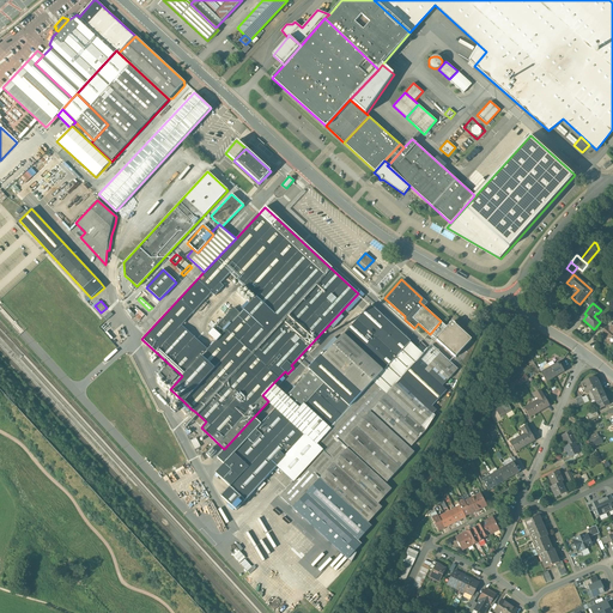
[(365,354),(382,370),(411,341),(370,304),(344,334),(365,354)]
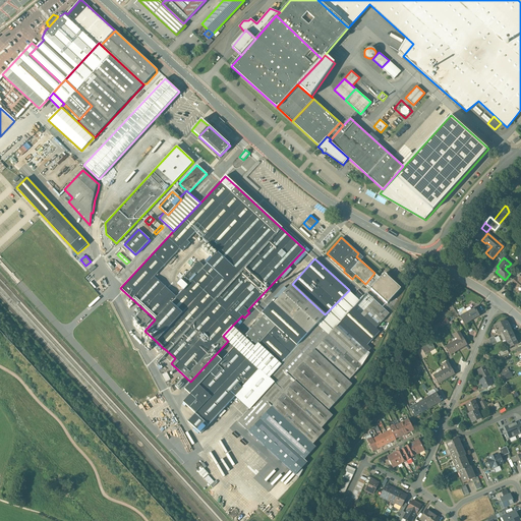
[(365,284),(370,289),(380,278),(374,273),(365,284)]
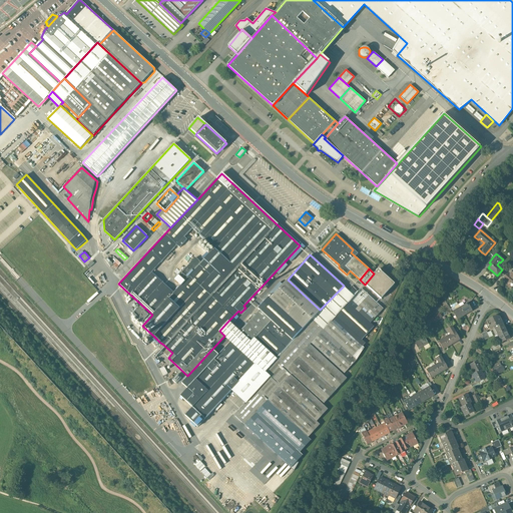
[(395,284),(378,270),(374,274),(365,285),(381,299),(395,284)]
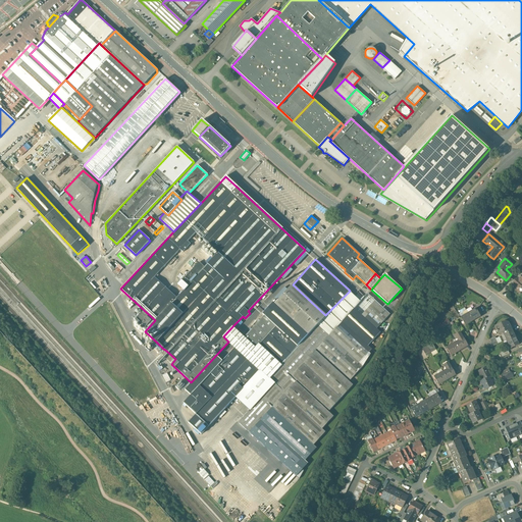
[(521,275),(518,279),(515,279),(512,281),(513,285),(516,289),(520,289),(521,285),(521,275)]
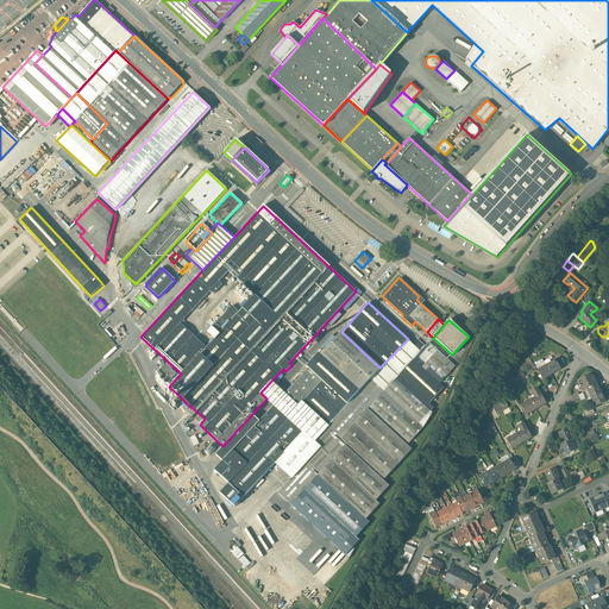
[(341,332),(320,355),(341,375),(363,352),(341,332)]
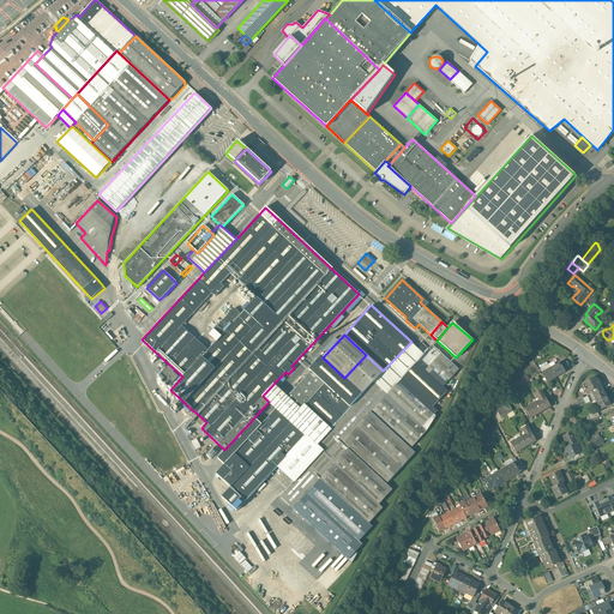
[(280,498),(293,509),(320,479),(347,449),(349,447),(343,441),(369,411),(372,410),(425,354),(414,344),(411,342),(383,371),(361,393),(350,407),(342,416),(339,414),(327,426),(323,432),(313,443),(315,446),(321,451),(321,452),(293,483),(280,498)]
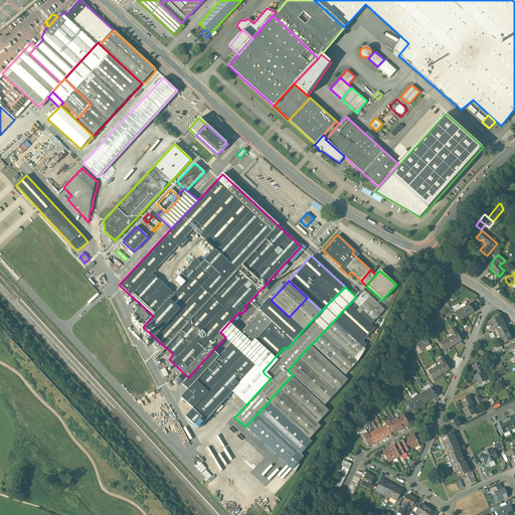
[(383,311),(361,291),(356,297),(312,344),(345,374),(357,361),(354,357),(366,345),(362,341),(374,328),(371,324),(383,311)]
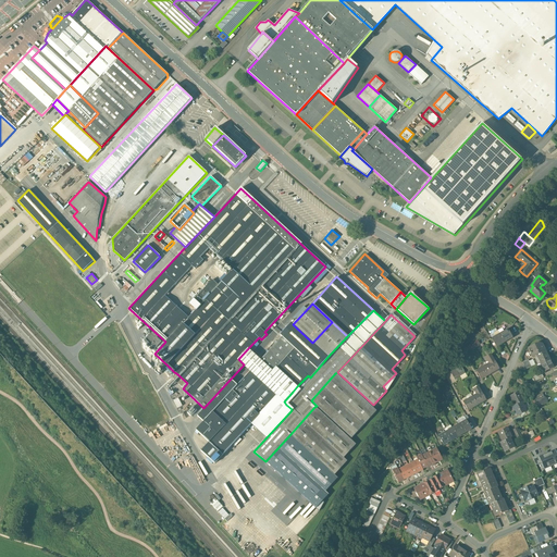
[(280,334),(282,337),(294,348),(309,361),(318,369),(327,357),(312,343),(293,324),(291,322),(280,334)]
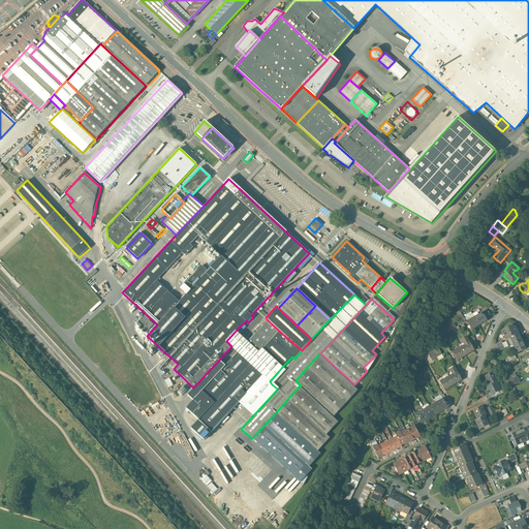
[(315,306),(297,325),(311,339),(330,319),(315,306)]
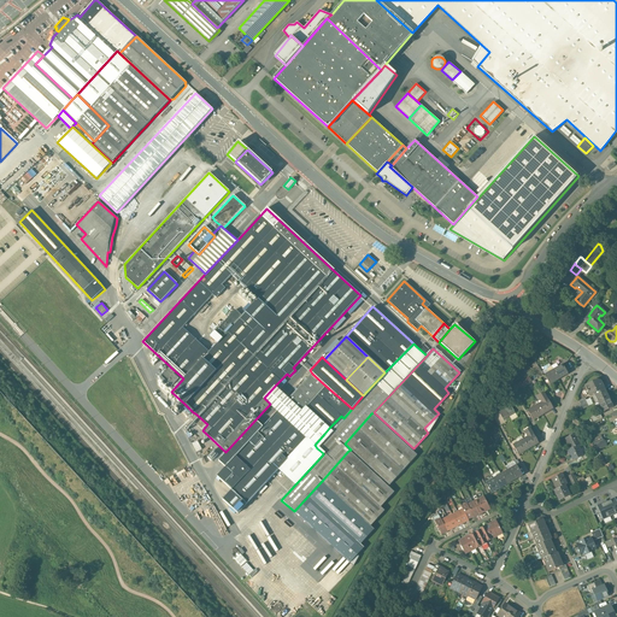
[(558,368),(553,370),(558,378),(568,374),(563,365),(558,368)]
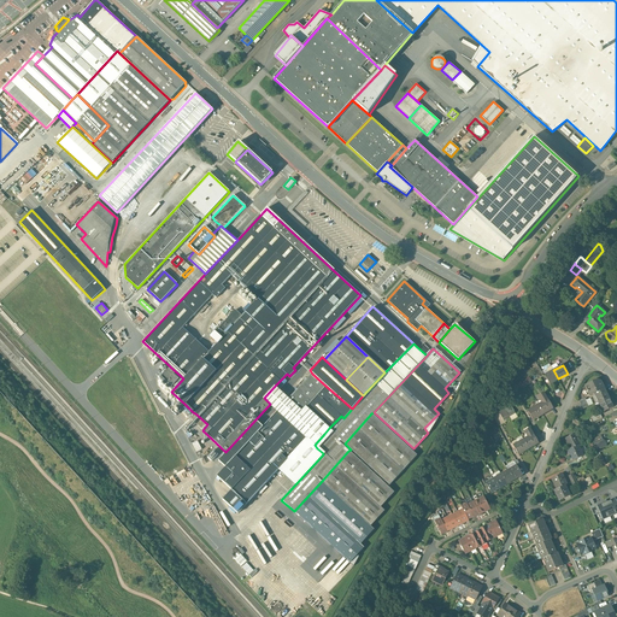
[(183,378),(170,366),(158,380),(171,392),(183,378)]
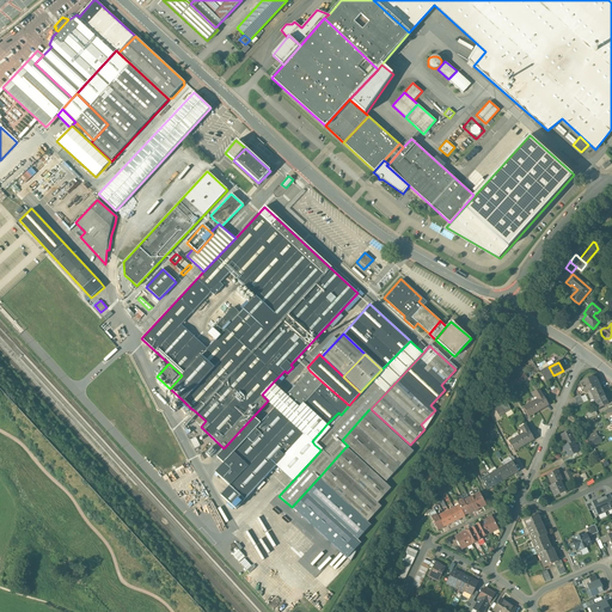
[(549,367),(540,373),(545,381),(554,375),(549,367)]
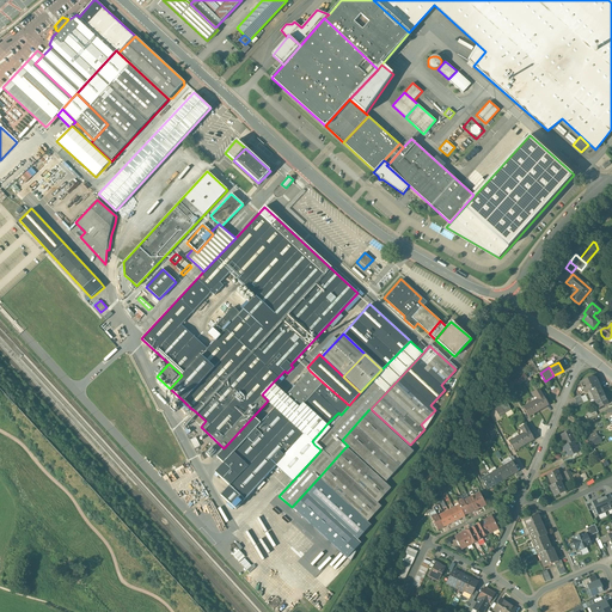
[(287,393),(285,396),(299,409),(323,383),(310,371),(299,381),(297,384),(287,393)]
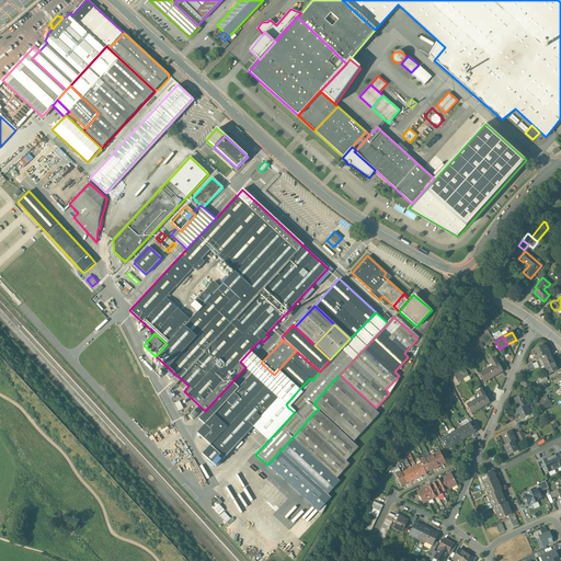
[(542,346),(531,351),(536,359),(540,357),(539,356),(548,352),(546,347),(542,346)]
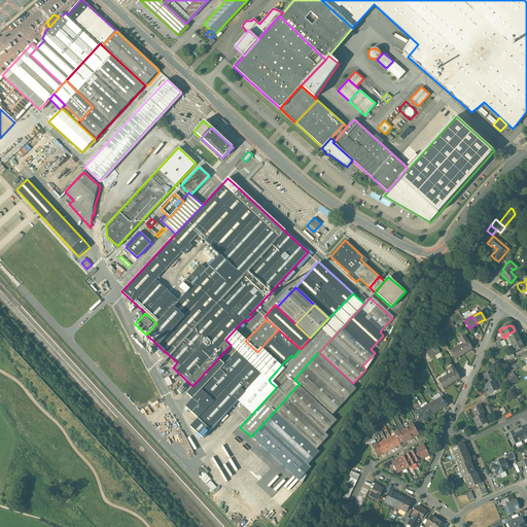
[(225,340),(231,345),(237,350),(261,375),(269,380),(277,371),(273,366),(271,369),(267,364),(269,362),(265,358),(269,354),(281,365),(291,355),(275,341),(279,337),(289,346),(292,342),(278,329),(257,352),(245,341),(247,339),(236,328),(225,340)]
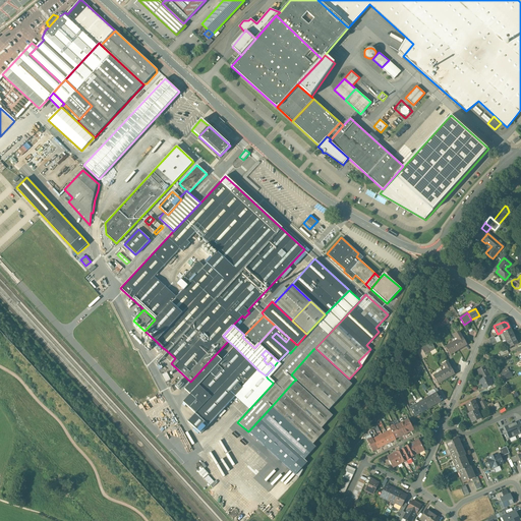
[(509,327),(501,331),(502,332),(505,339),(513,335),(509,327)]
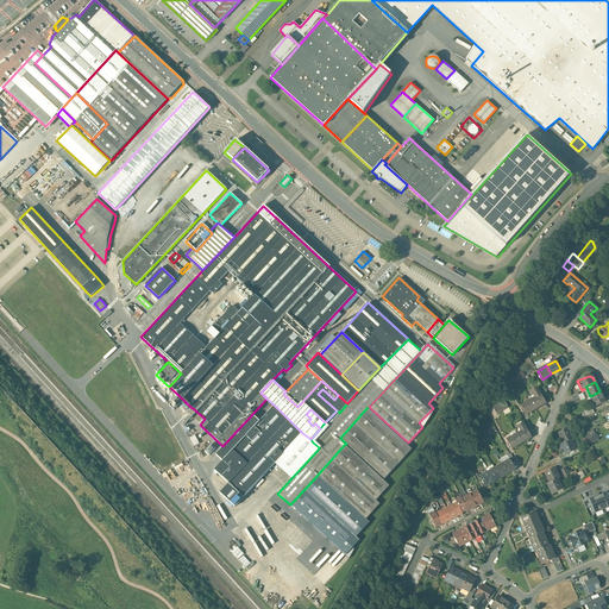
[(339,413),(347,403),(338,395),(334,400),(322,389),(318,394),(337,410),(339,413)]
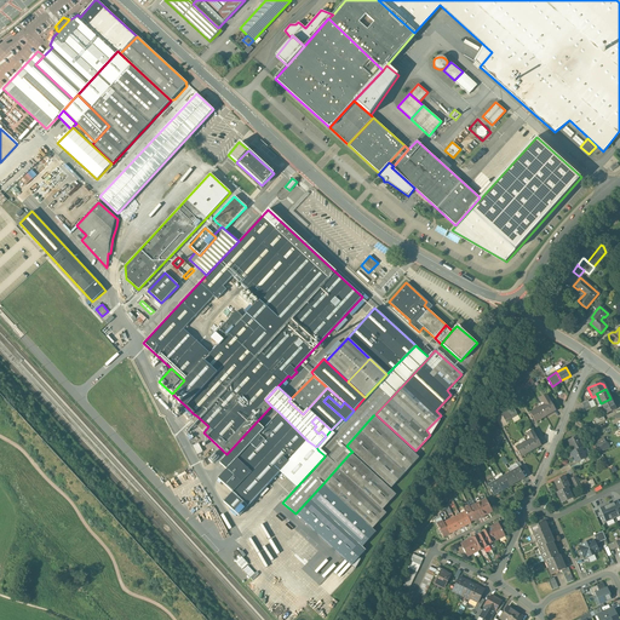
[(610,399),(601,403),(606,414),(615,409),(610,399)]
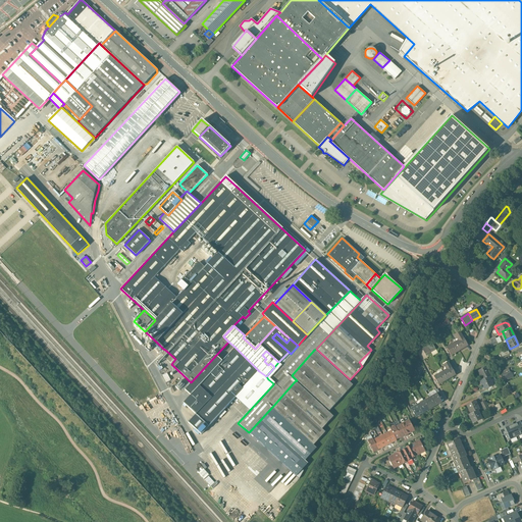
[(494,336),(489,340),(490,343),(489,343),(491,347),(499,344),(496,337),(494,336)]
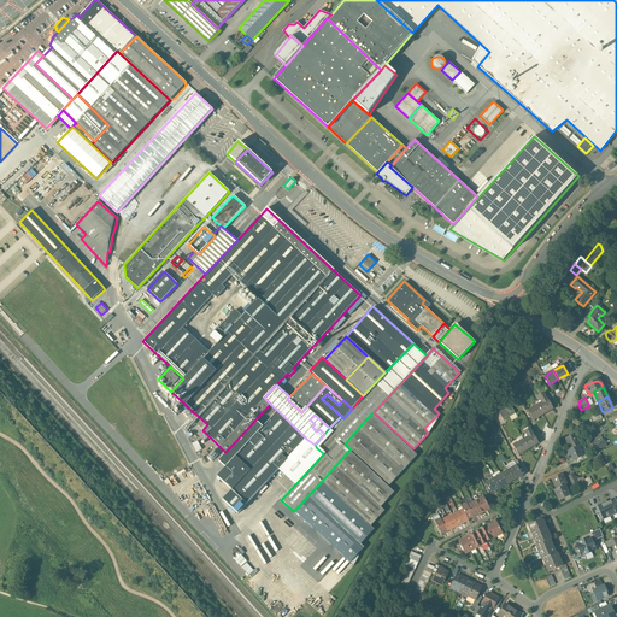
[(547,399),(542,403),(538,405),(542,415),(552,409),(547,399)]
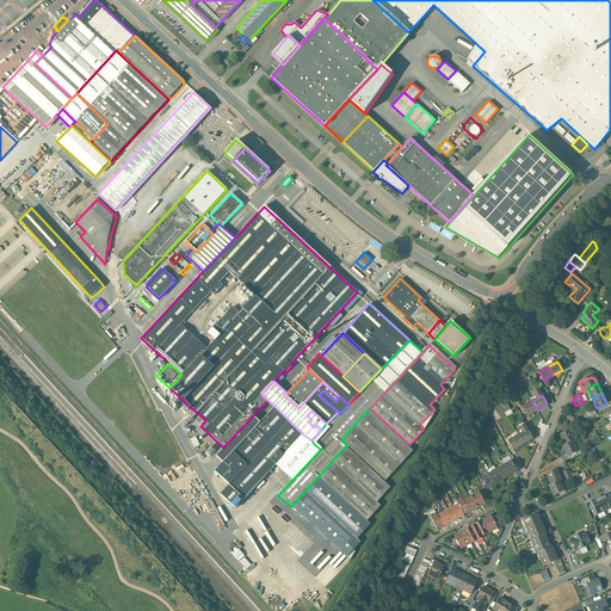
[(191,408),(183,400),(180,402),(189,411),(191,408)]
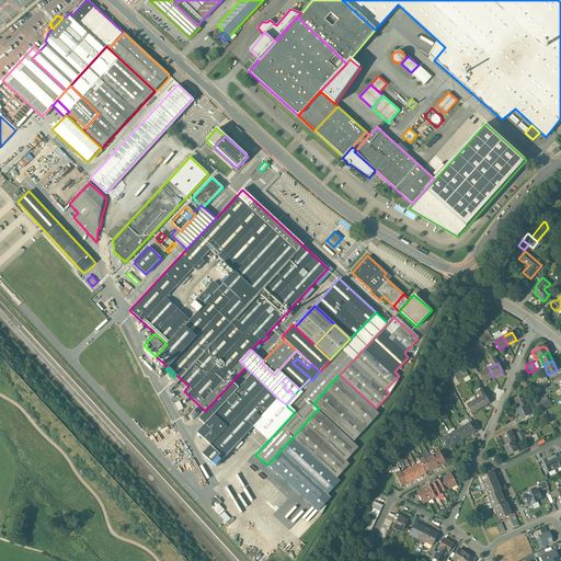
[(465,368),(459,371),(464,379),(468,376),(465,368)]
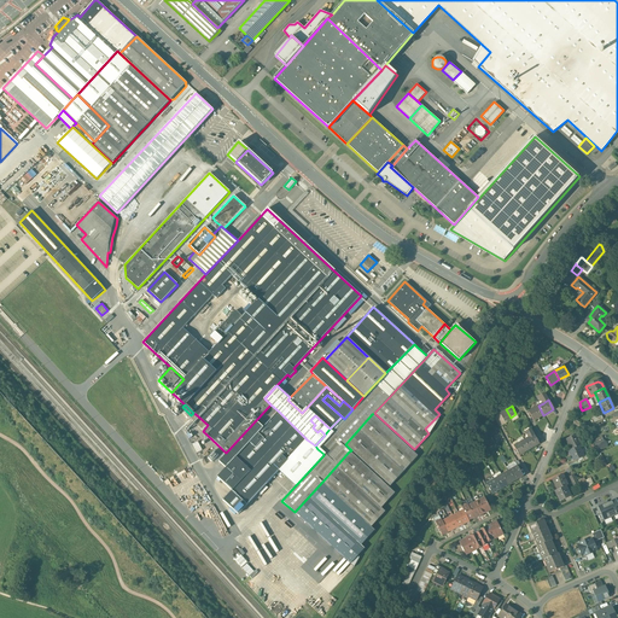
[(538,406),(534,409),(534,408),(529,412),(534,420),(543,415),(538,406)]
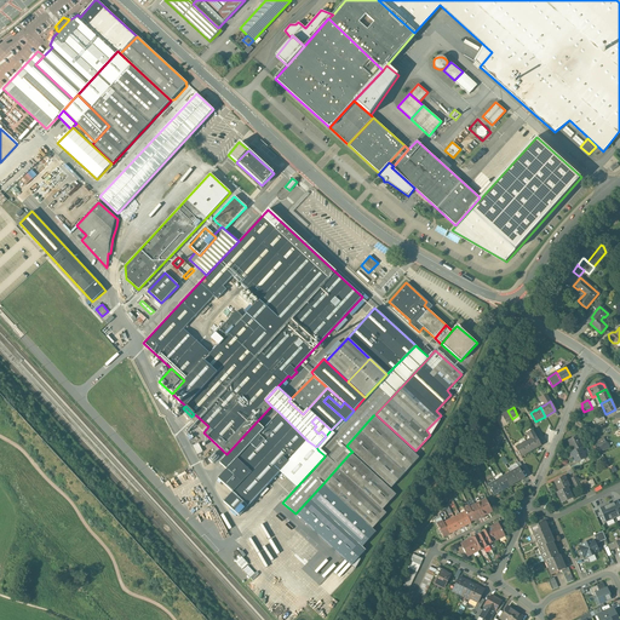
[(191,417),(183,408),(179,412),(189,419),(191,417)]
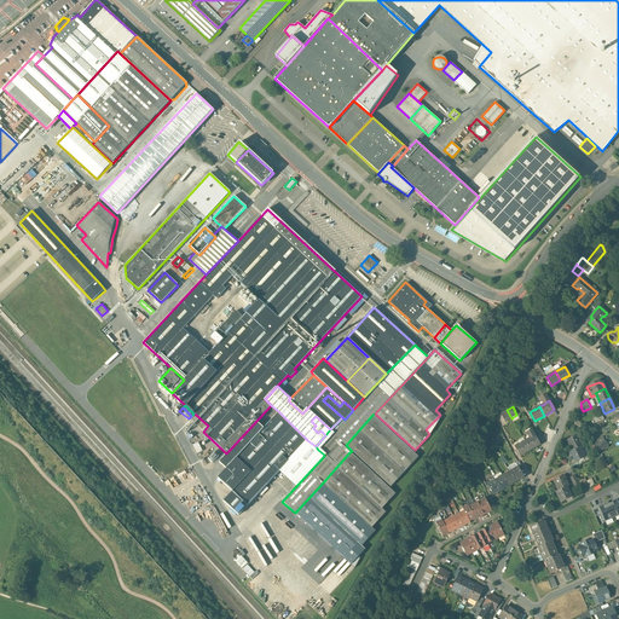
[(507,410),(501,414),(505,422),(512,418),(507,410)]
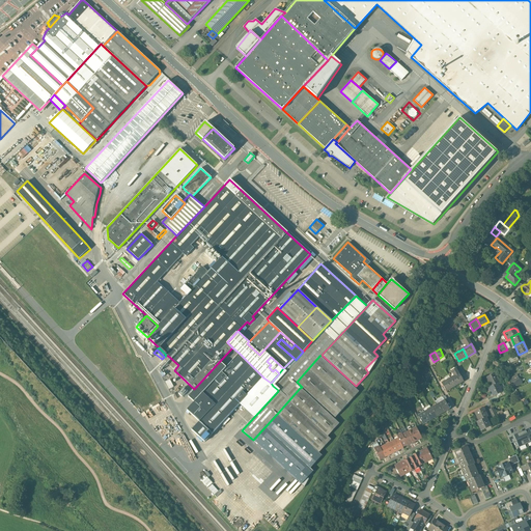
[(263,378),(239,353),(202,392),(210,399),(205,403),(211,409),(215,403),(228,416),(229,414),(239,404),(263,378)]
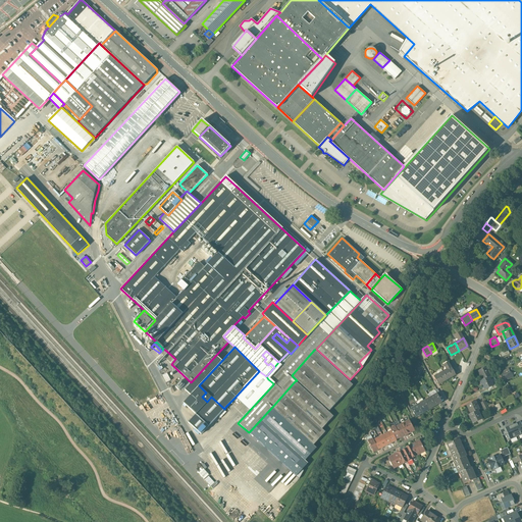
[(175,359),(165,350),(161,355),(171,364),(175,359)]
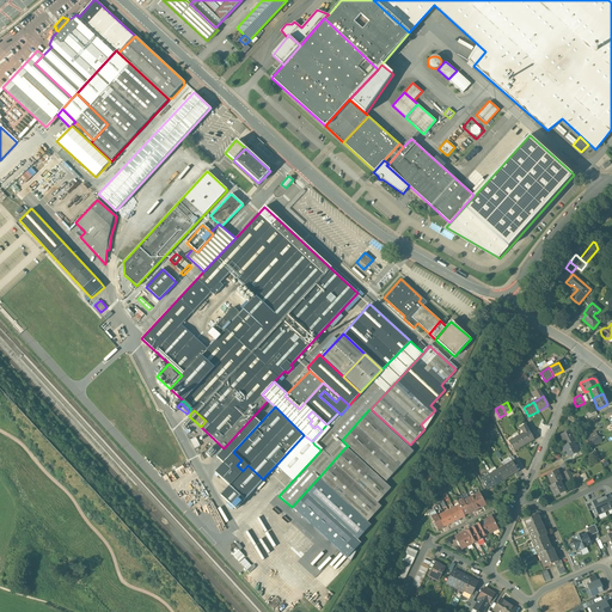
[(412,452),(368,410),(342,440),(348,446),(386,481),(412,452)]
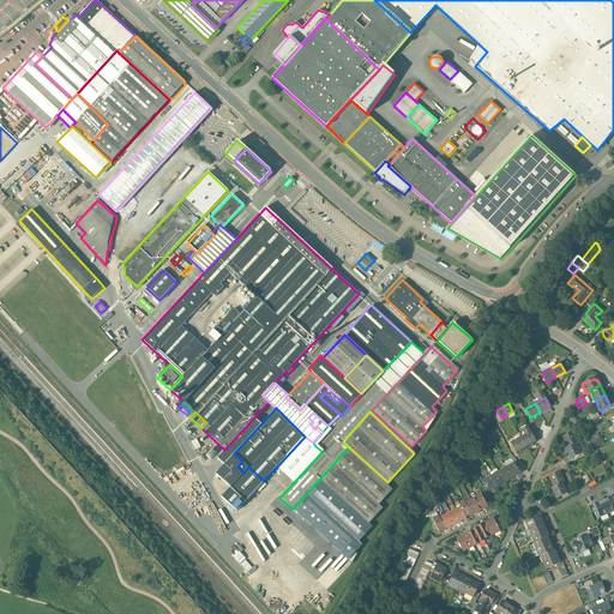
[(327,426),(313,413),(308,417),(313,422),(311,425),(315,429),(318,427),(323,432),(327,426)]
